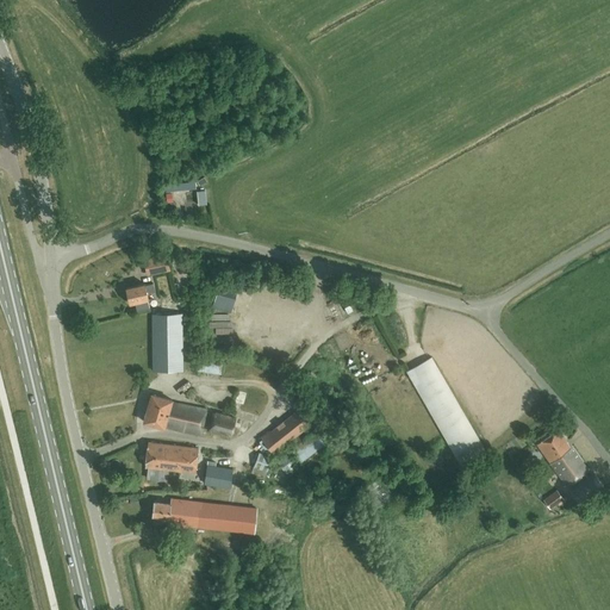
[(172,155),(181,151),(179,144),(169,148),(172,155)]
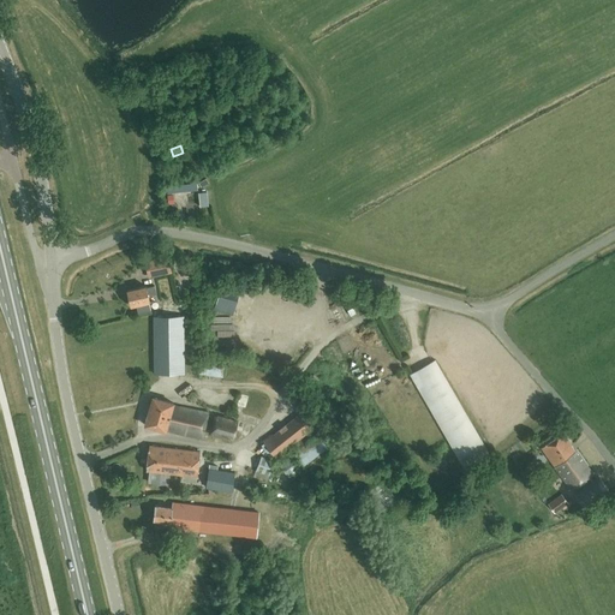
[(202,207),(208,206),(206,191),(198,192),(202,207)]
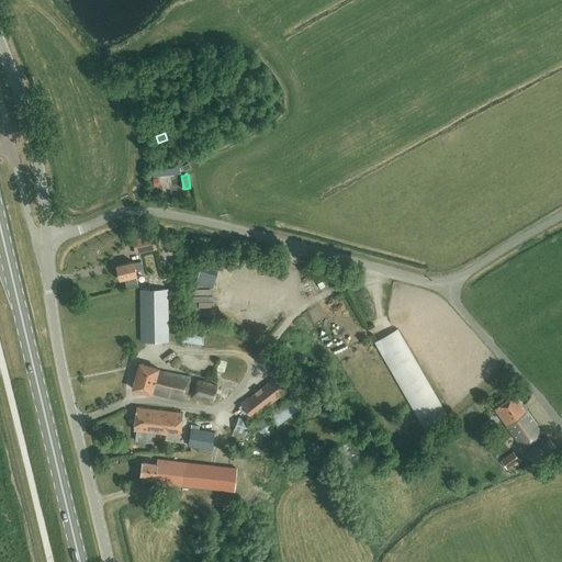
[(139,238),(135,239),(137,249),(156,245),(153,232),(139,235),(139,238)]
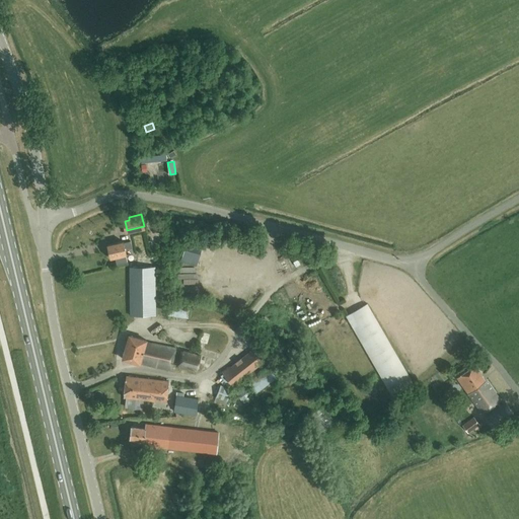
[(107,244),(110,257),(115,256),(117,264),(128,262),(125,249),(132,247),(130,240),(123,242),(123,241),(107,244)]
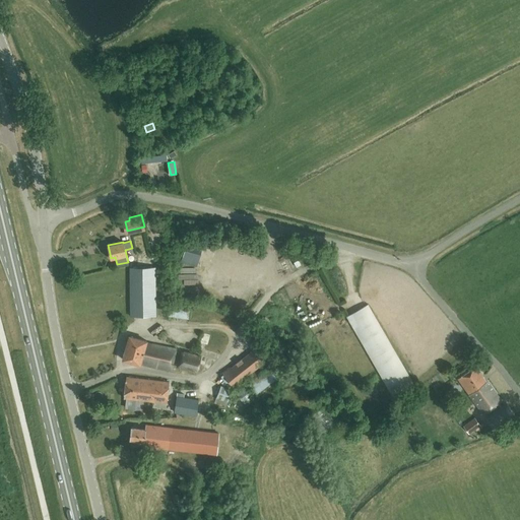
[(131,316),(155,315),(154,267),(130,267),(131,316)]
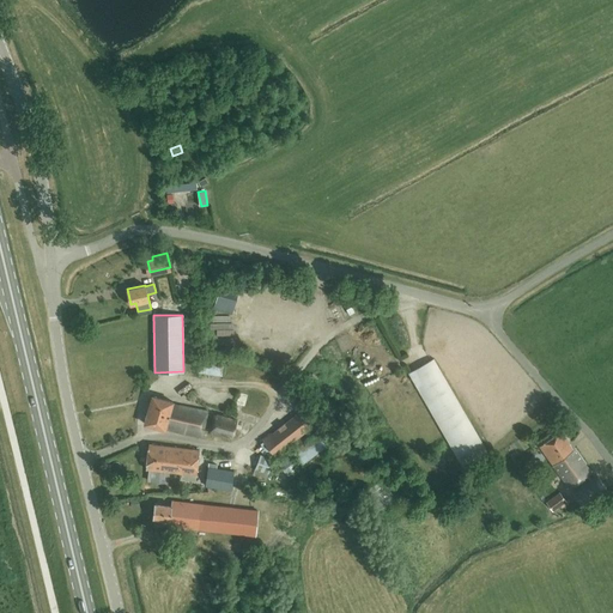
[(229,346),(241,351),(249,331),(236,326),(229,346)]
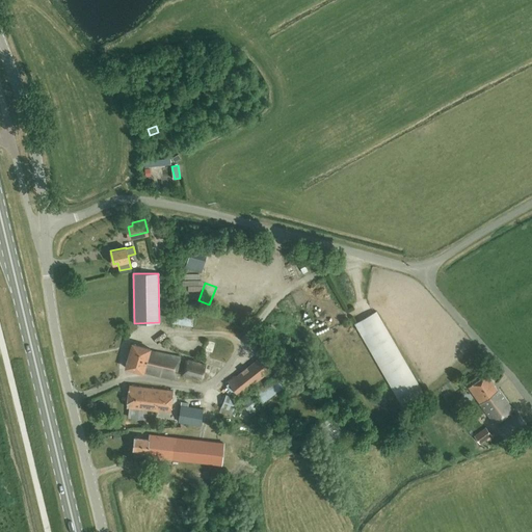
[(306,290),(295,297),(302,309),(314,301),(306,290)]
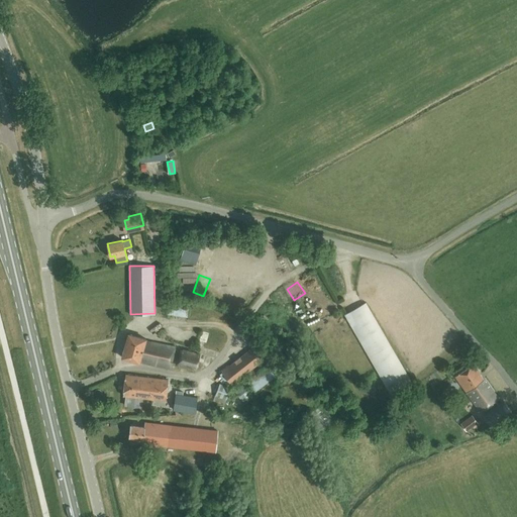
[(295,305),(298,312),(310,306),(306,299),(295,305)]
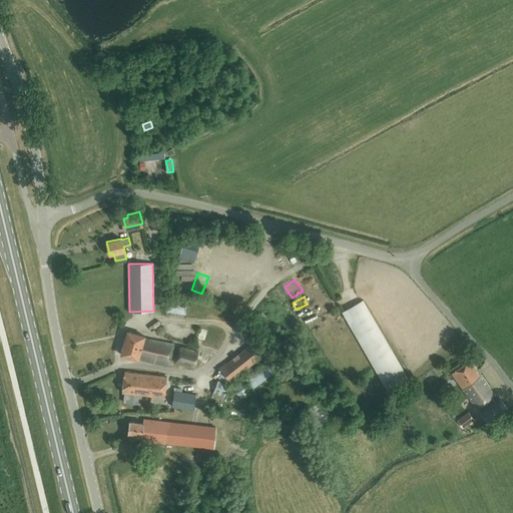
[(342,312),(387,389),(408,377),(363,300),(342,312)]
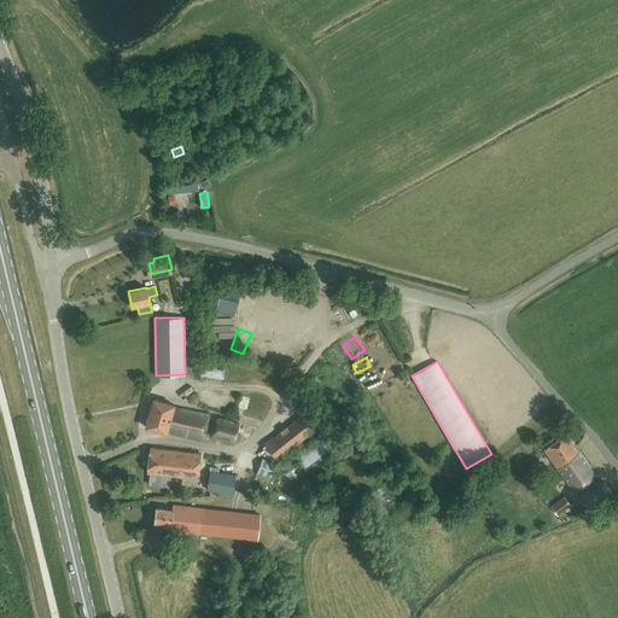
[(223,382),(225,367),(202,365),(200,379),(223,382)]
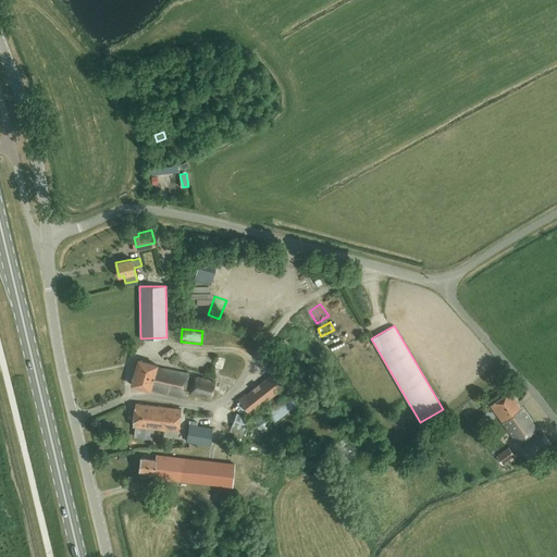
[(287,356),(293,353),(286,339),(281,342),(287,356)]
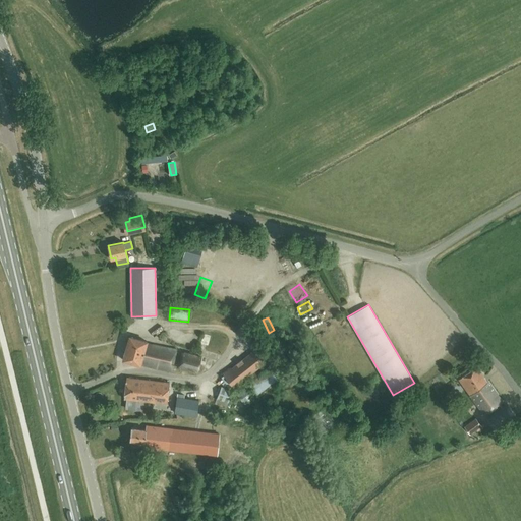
[(126,349),(151,355),(174,360),(176,349),(147,342),(129,337),(126,349)]
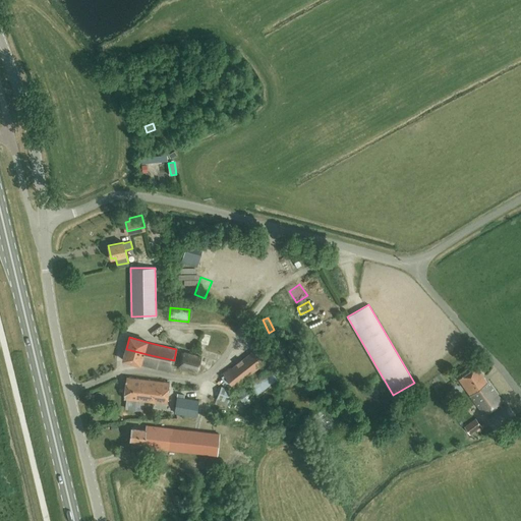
[(151,355),(126,349),(122,360),(139,365),(140,363),(156,366),(172,369),(174,360),(151,355)]
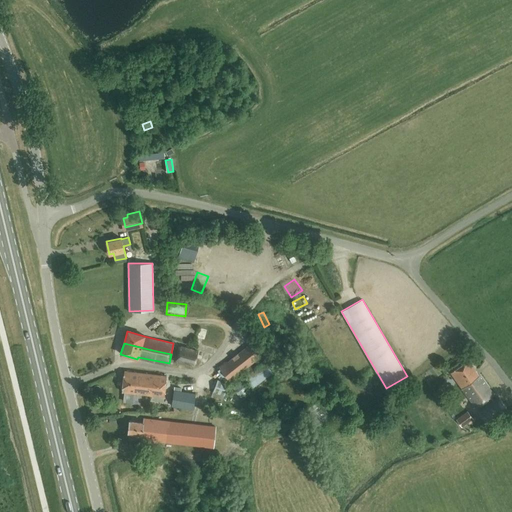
[(251,343),(227,362),(237,374),(261,355),(251,343)]
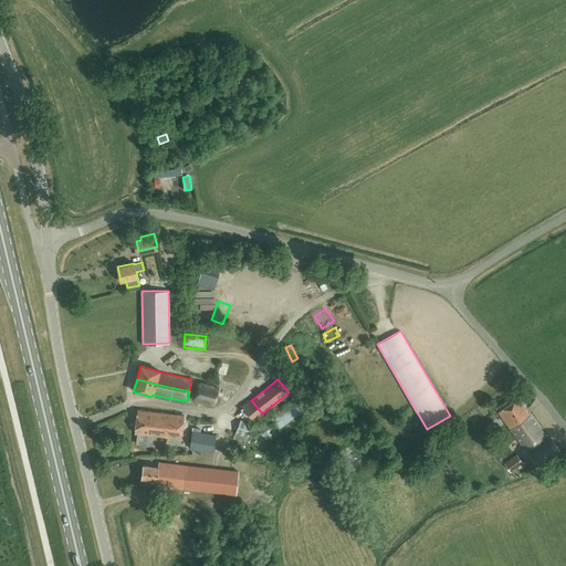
[(215,406),(219,387),(197,381),(191,400),(215,406)]
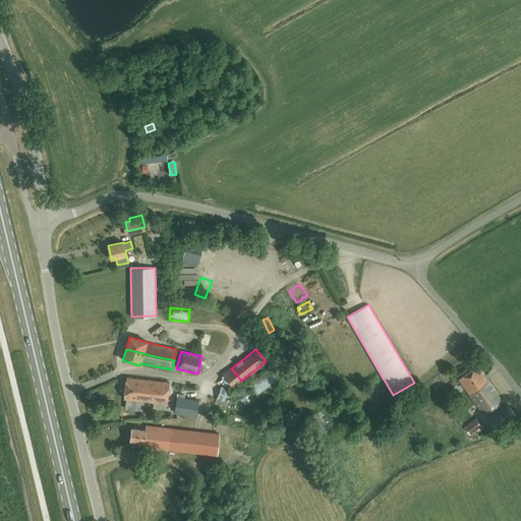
[(477,366),(459,379),(483,414),(502,402),(477,366)]
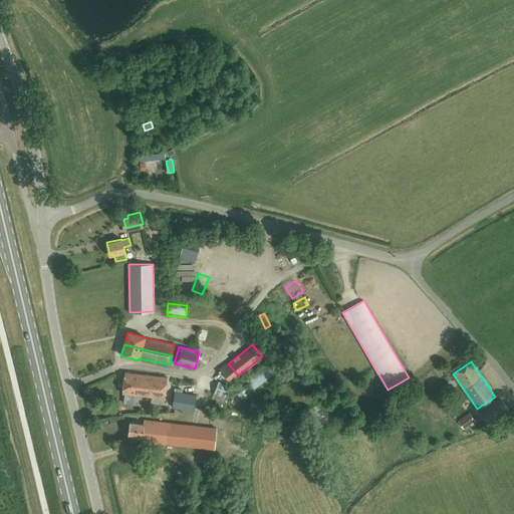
[(436,369),(424,377),(429,387),(442,377),(436,369)]
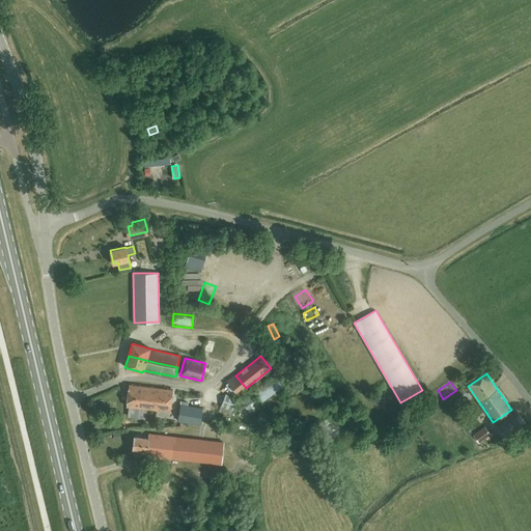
[(127,406),(160,410),(170,411),(172,389),(129,384),(127,406)]
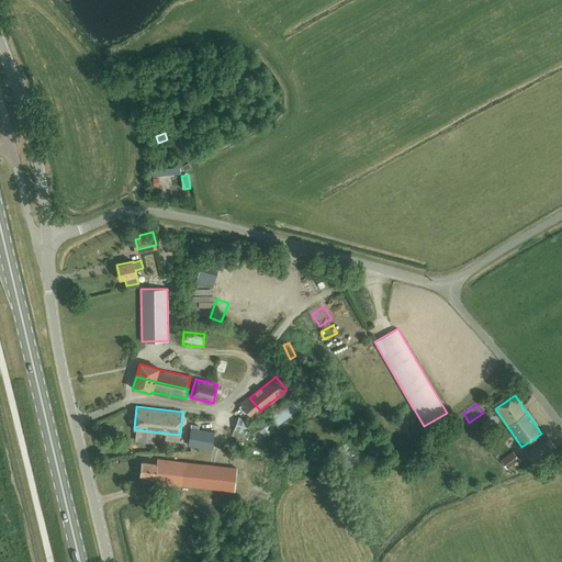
[(265,435),(278,425),(269,413),(256,423),(265,435)]
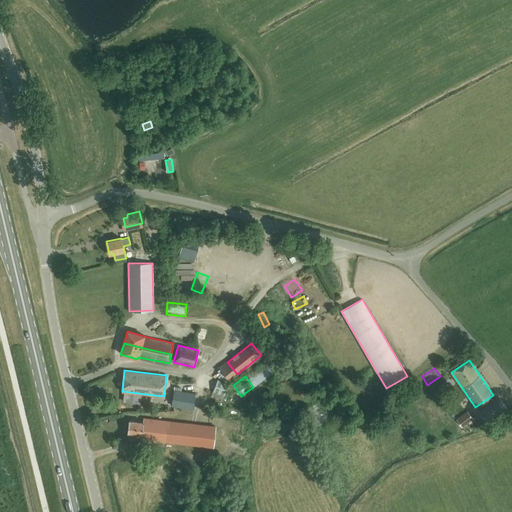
[(217,379),(214,387),(211,396),(222,401),(225,392),(228,383),(217,379)]
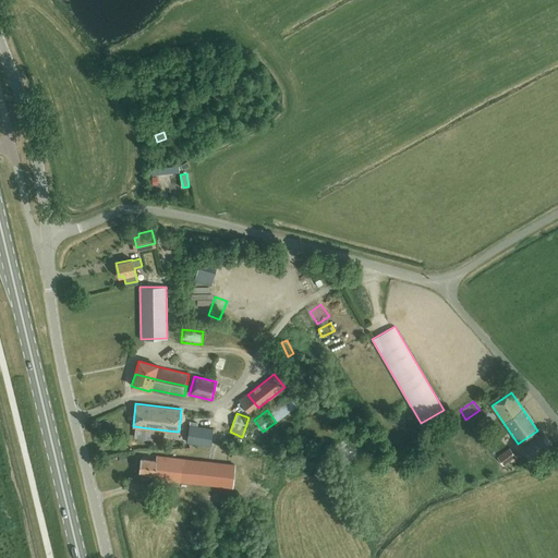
[(197,422),(191,421),(187,441),(210,445),(213,427),(197,425),(197,422)]
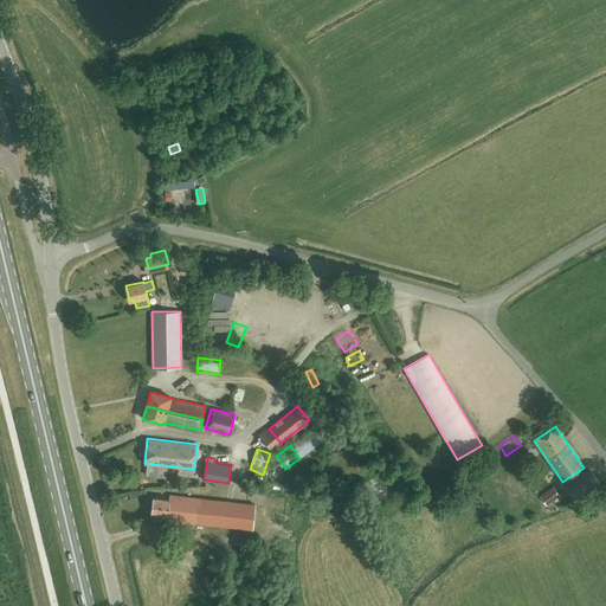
[(591,471),(579,479),(580,481),(572,487),(578,496),(598,483),(591,471)]
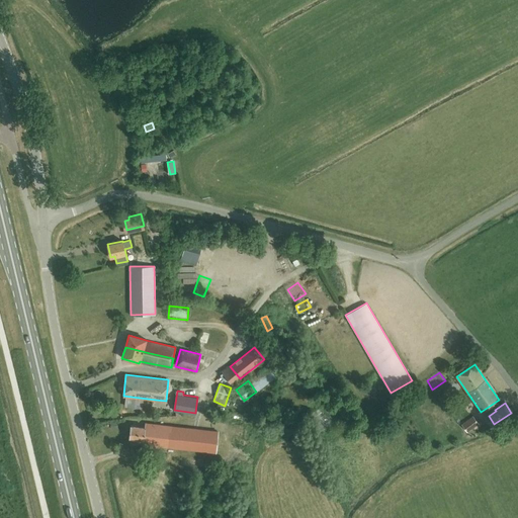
[(478,422),(472,416),(461,424),(467,432),(475,427),(476,428),(482,424),(480,421),(478,422)]
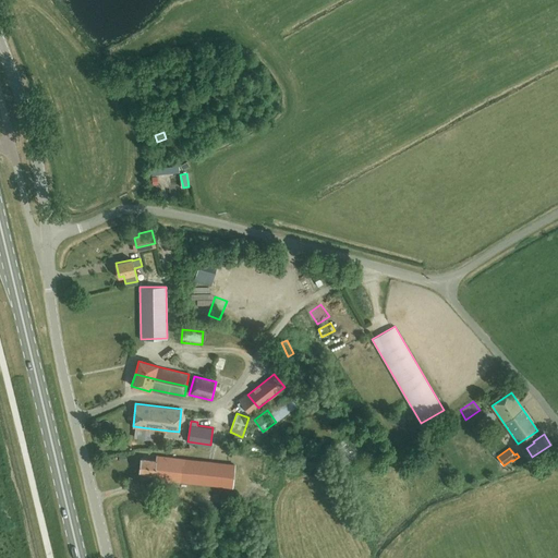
[(350,461),(355,453),(349,449),(343,457),(350,461)]
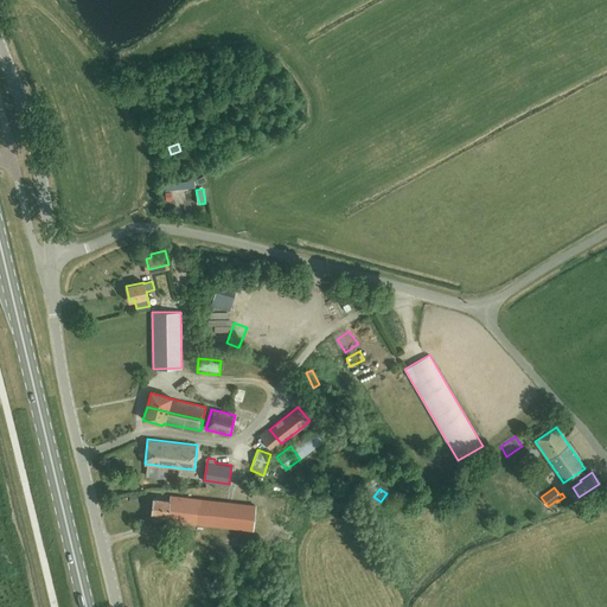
[(167,519),(199,524),(231,529),(253,530),(255,504),(234,503),(203,499),(203,500),(171,496),(171,500),(153,498),(152,512),(168,515),(167,519)]
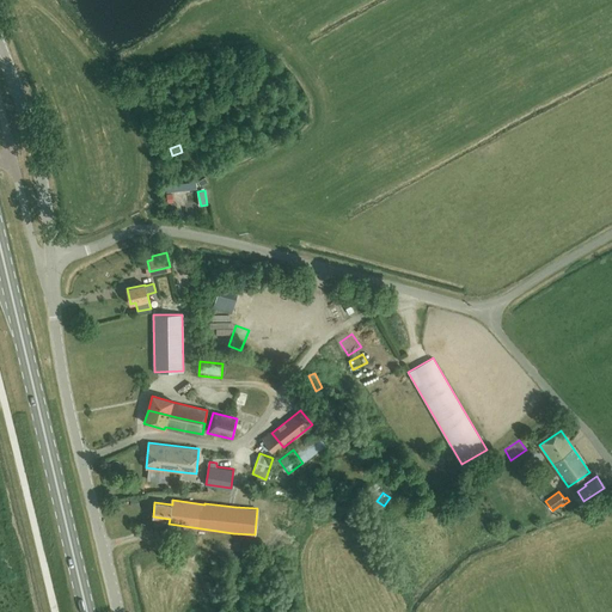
[(246,556),(251,563),(265,555),(261,546),(246,556)]
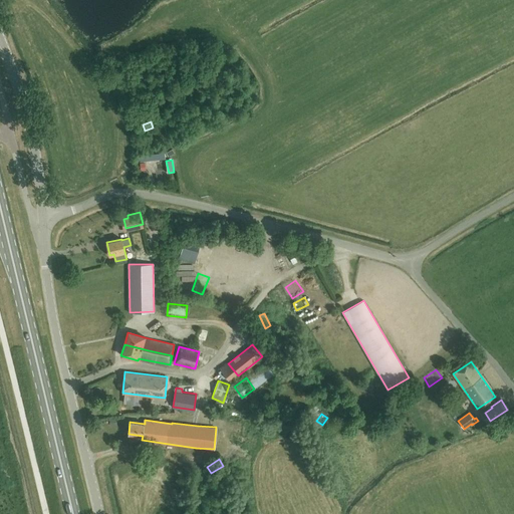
[(184,466),(187,474),(198,469),(195,461),(184,466)]
